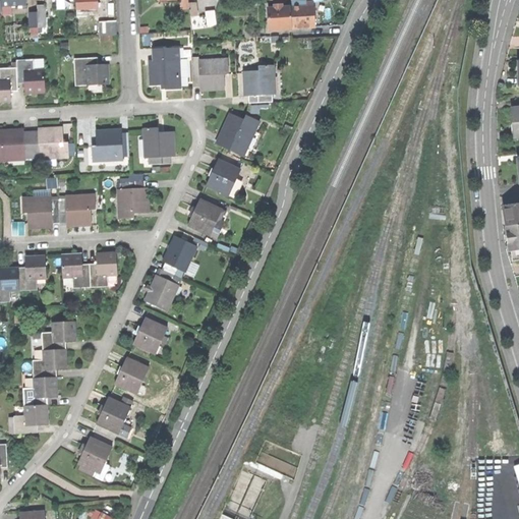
[(97,7),(97,0),(75,0),(76,8),(97,7)]
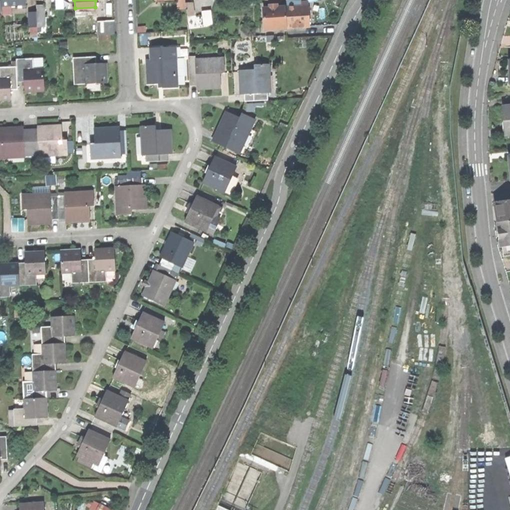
[(183,1),(185,15),(191,14),(190,1),(183,1)]
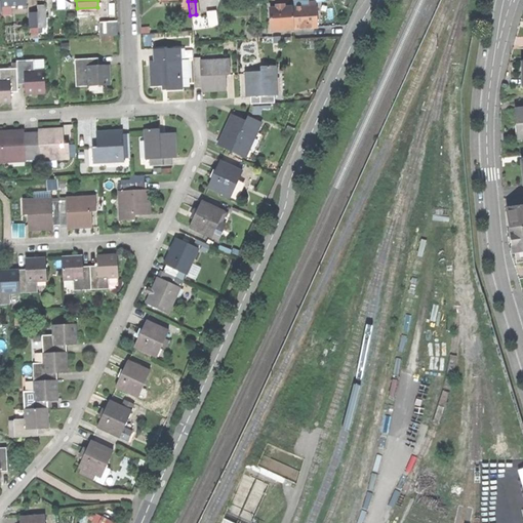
[(298,5),(291,5),(292,27),(315,26),(314,15),(313,4),(306,4),(306,1),(298,2),(298,5)]
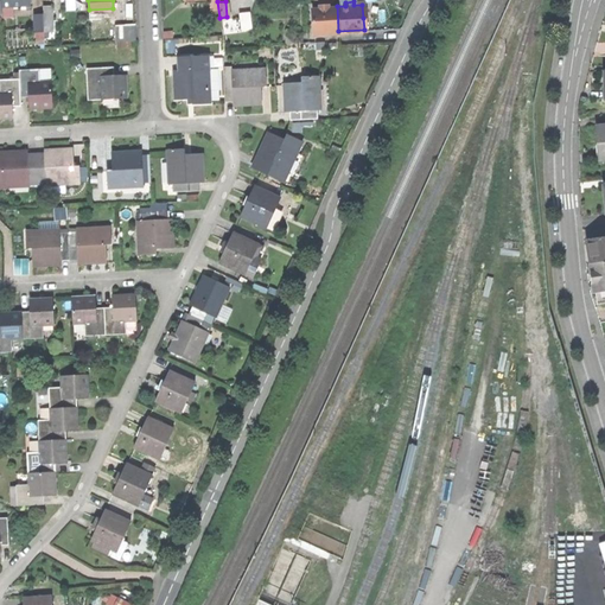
[(310,8),(312,33),(326,32),(338,31),(337,6),(328,7),(328,4),(317,4),(317,8),(310,8)]
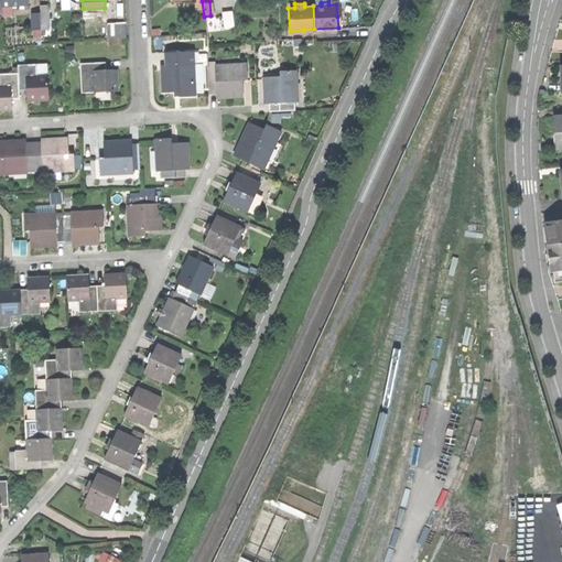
[(40,15),(40,12),(31,12),(32,29),(33,29),(41,29),(40,15)]
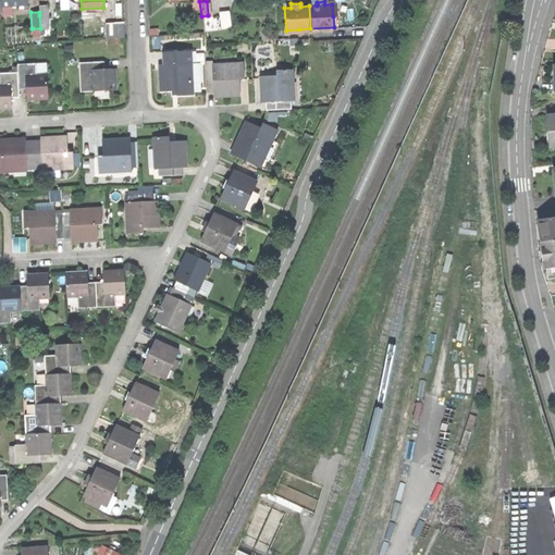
[(220,13),(222,28),(231,27),(229,12),(220,13)]
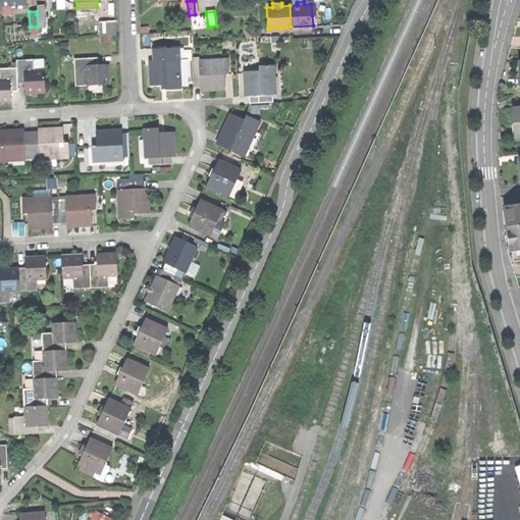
[(99,21),(99,36),(116,36),(116,20),(99,21)]
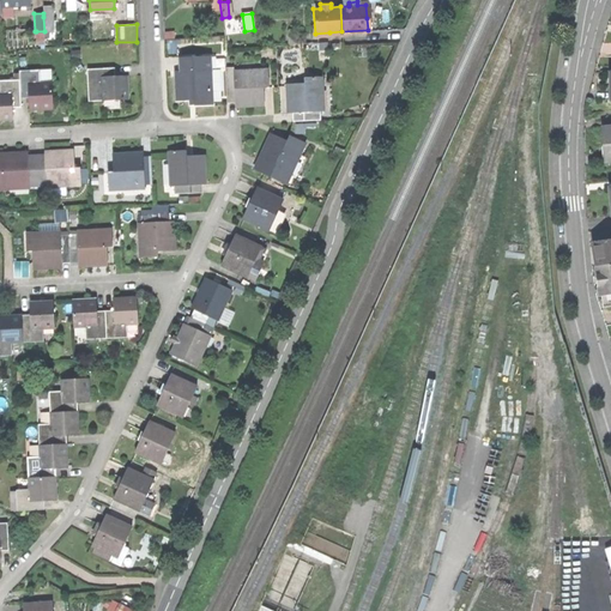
[(286,32),(286,43),(303,42),(303,31),(286,32)]
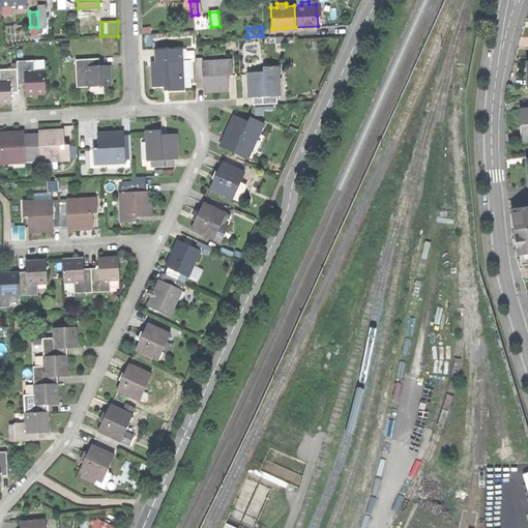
[(75,59),(76,86),(111,85),(111,75),(110,64),(98,65),(98,58),(75,59)]
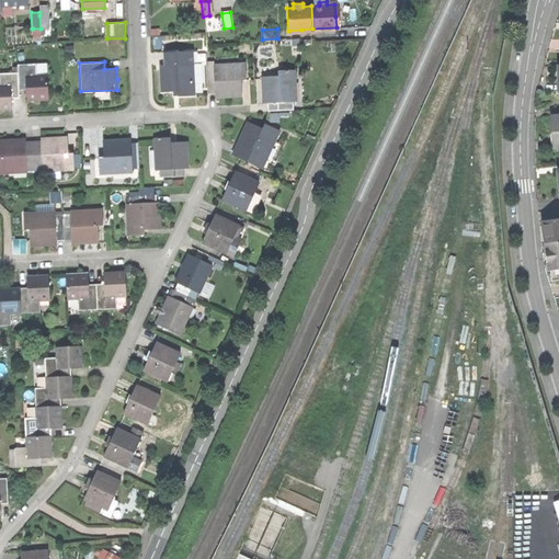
[(164,64),(160,64),(161,90),(178,90),(178,94),(185,93),(194,93),(194,63),(190,63),(164,64)]
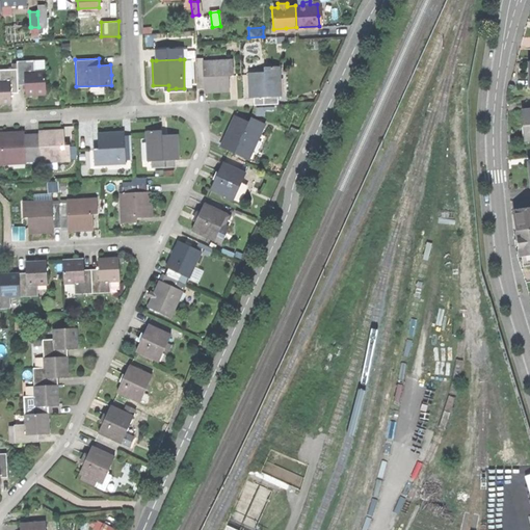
[(204,88),(204,91),(216,91),(229,91),(228,75),(234,75),(233,59),(204,59),(204,63),(204,88)]
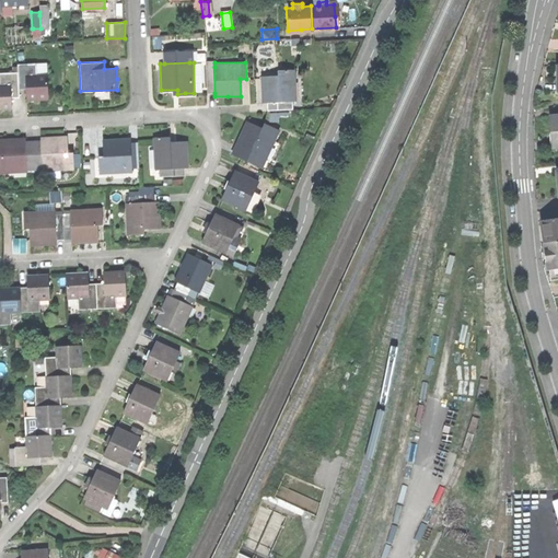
[(16,65),(16,72),(18,89),(26,89),(26,100),(36,99),(48,99),(47,74),(36,74),(36,64),(16,65)]
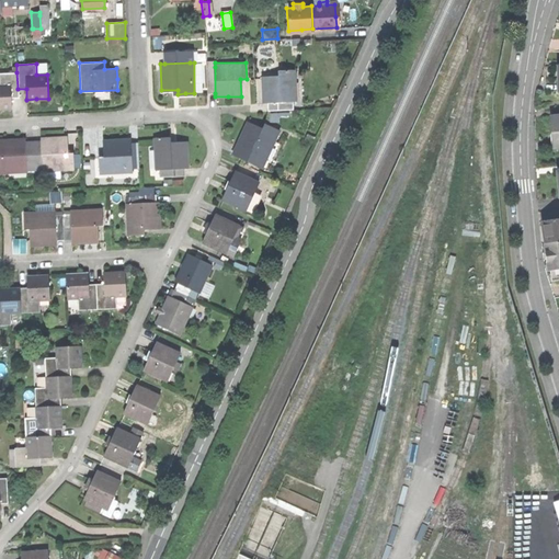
[(46,64),(36,64),(36,75),(47,75),(46,64)]
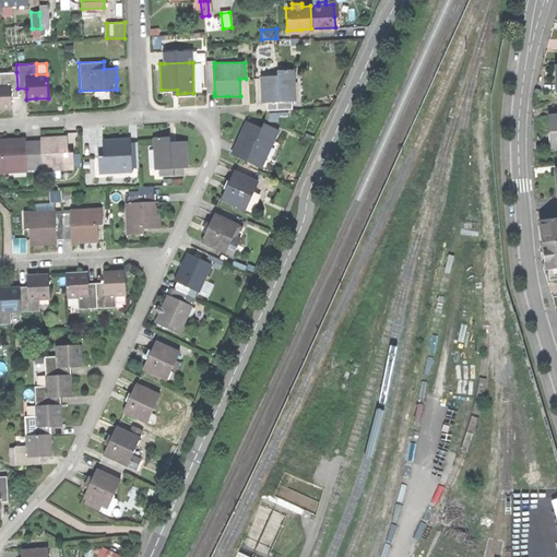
[(293,102),(295,102),(294,70),(277,70),(277,76),(261,76),(262,91),(262,103),(267,103),(293,102)]
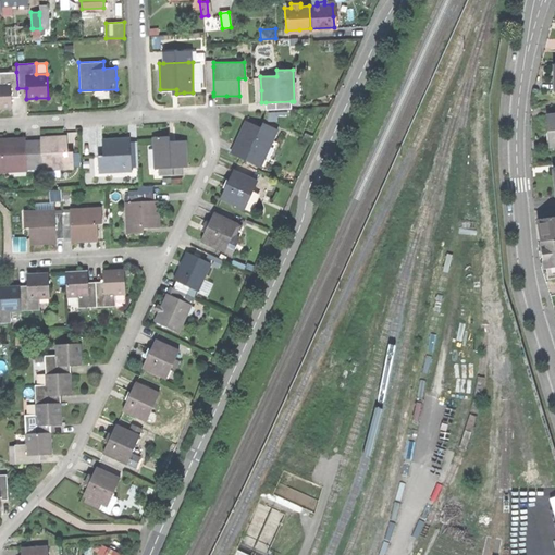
[(0,109),(11,108),(11,97),(17,97),(17,88),(16,72),(0,73),(0,109)]
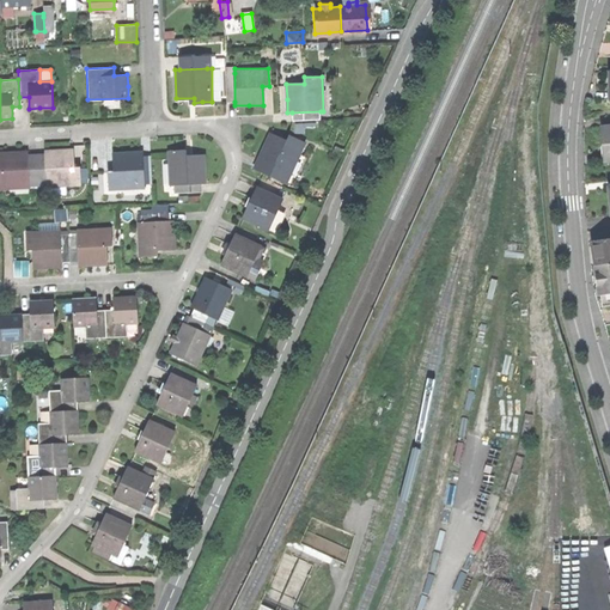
[(257,158),(290,174),(299,154),(305,142),(287,134),(285,140),(269,133),(263,145),(257,158)]
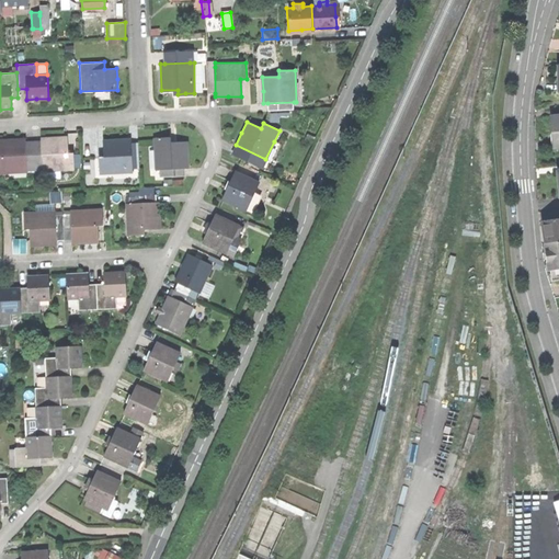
[(53,137),(40,137),(40,141),(41,168),(41,171),(73,170),(72,152),(68,152),(67,136),(53,137)]
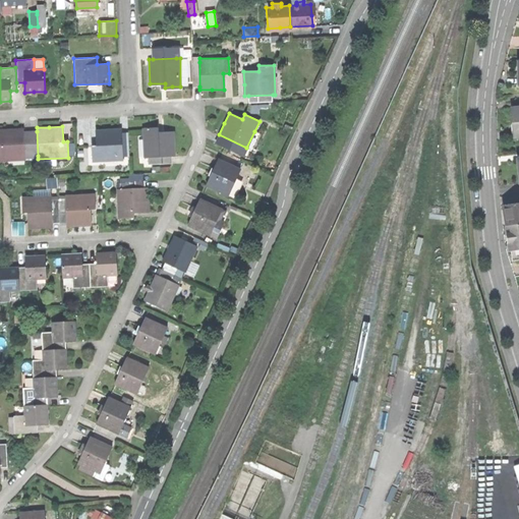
[(142,128),(143,157),(148,157),(170,156),(175,156),(174,131),(158,131),(158,127),(150,127),(142,128)]
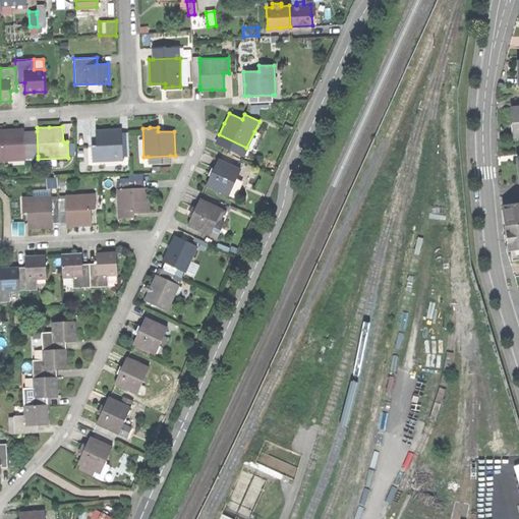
[(0,160),(24,160),(24,156),(23,131),(23,128),(11,129),(0,129),(0,160)]
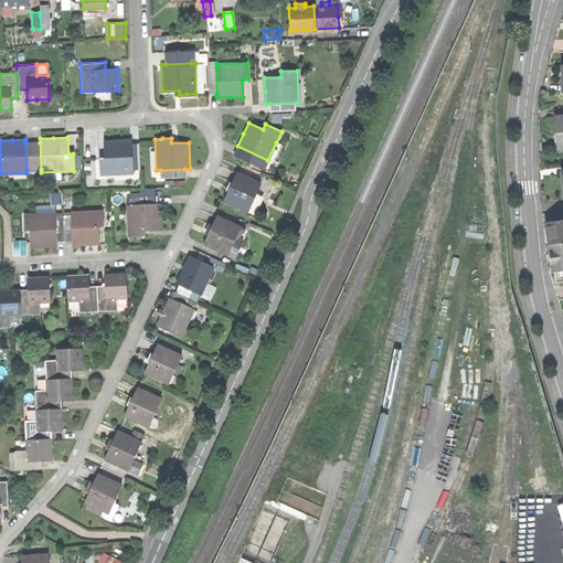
[(118,140),(104,140),(104,157),(99,158),(99,173),(131,172),(131,170),(130,144),(130,139),(118,140)]
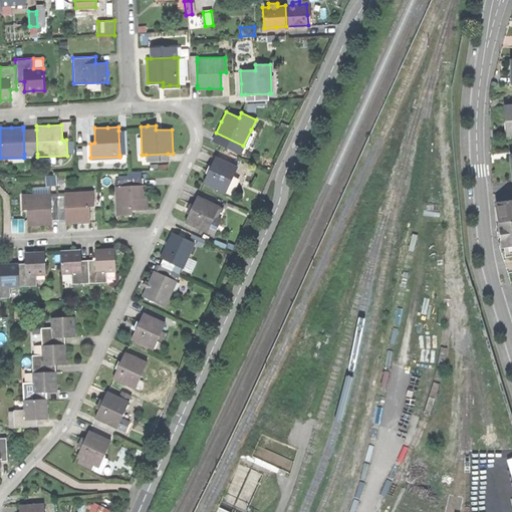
[(256,132),(251,130),(243,146),(239,155),(245,157),(256,132)]
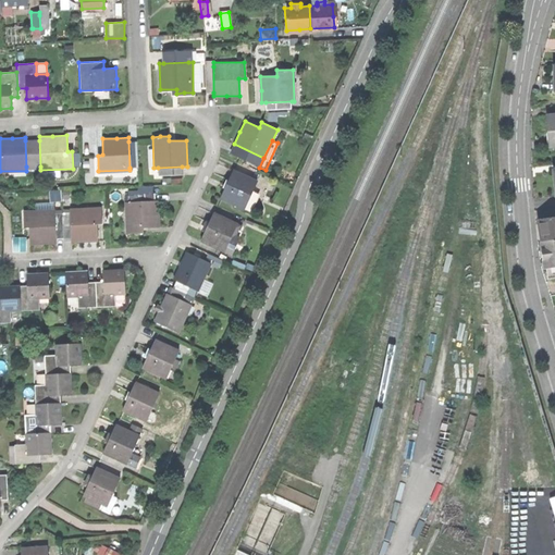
[(259,168),(263,158),(234,144),(230,153),(259,168)]
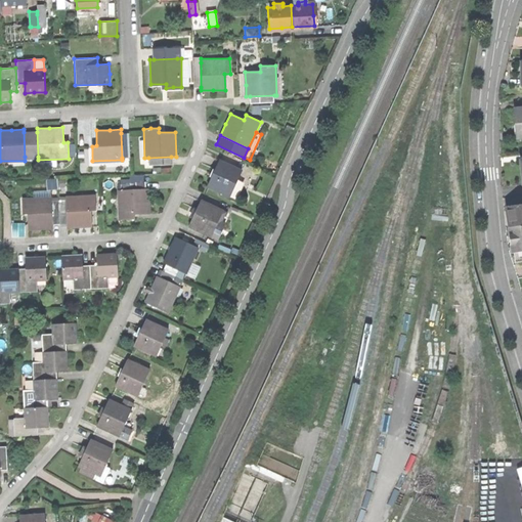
[(207,185),(229,196),(242,170),(219,160),(215,169),(212,176),(207,185)]
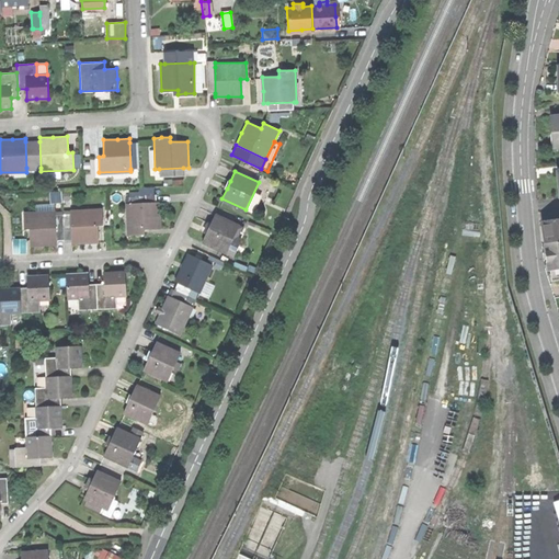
[(127,195),(127,203),(153,202),(153,193),(127,195)]
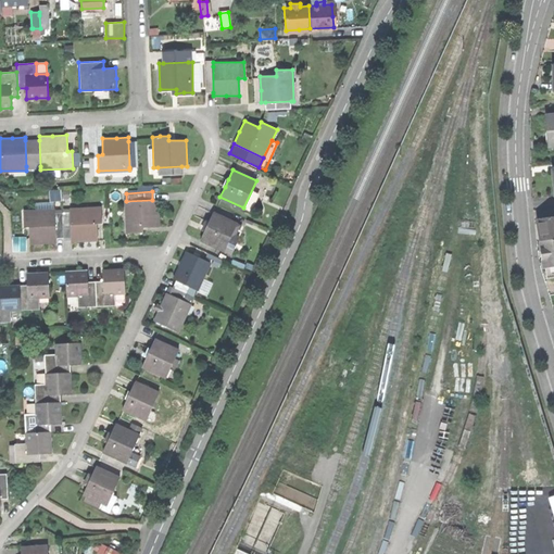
[(123,201),(125,234),(142,233),(141,227),(159,226),(158,214),(156,200),(152,200),(126,201),(123,201)]
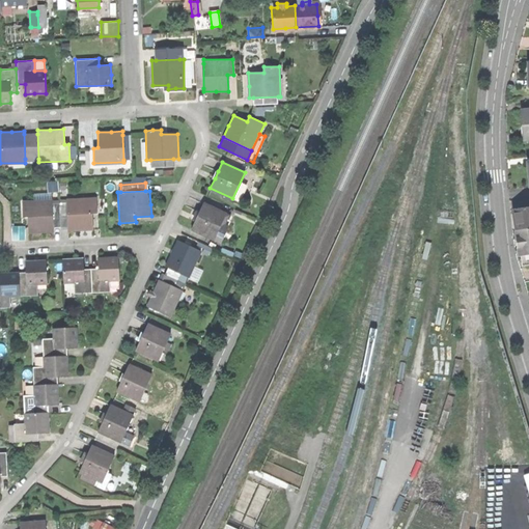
[(65,198),(65,202),(66,226),(66,230),(78,230),(91,229),(91,213),(95,213),(95,197),(65,198)]
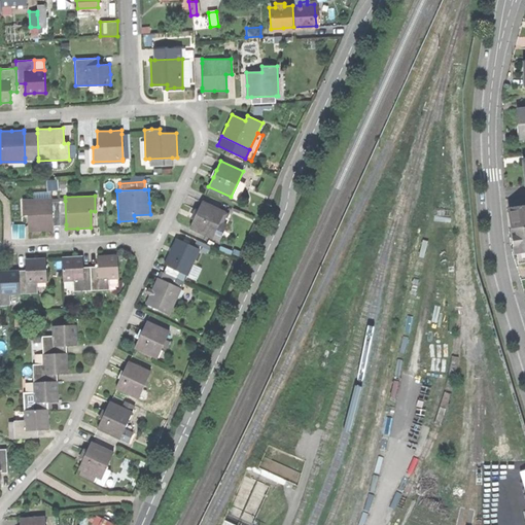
[(50,198),(20,200),(21,215),(26,215),(27,231),(39,230),(51,230),(51,225),(50,201),(50,198)]
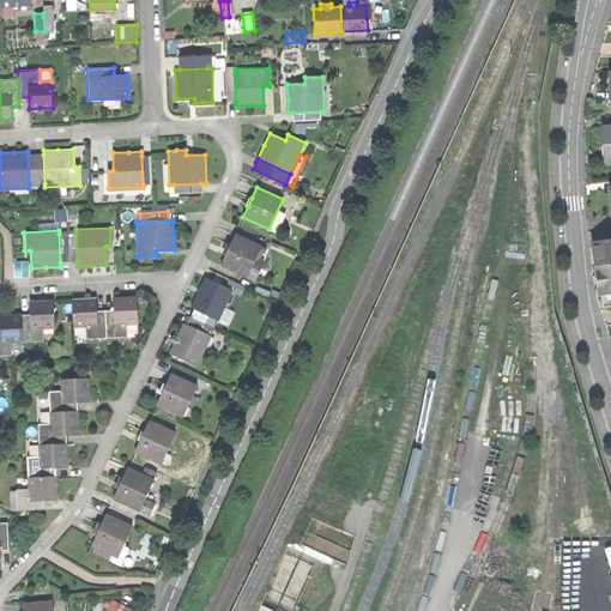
[(67,234),(59,234),(60,262),(68,262),(67,234)]
